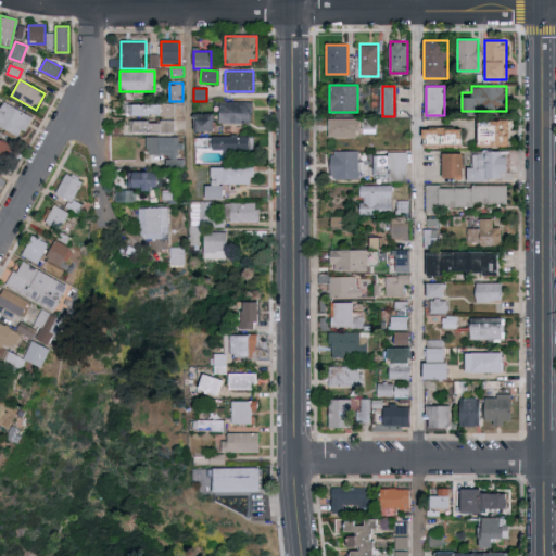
[(0,126),(0,104),(2,101),(33,117),(22,138),(0,126)]
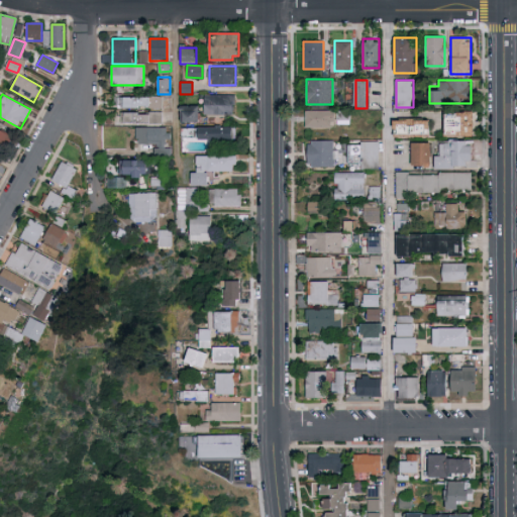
[(234,95),(234,114),(204,114),(204,95),(234,95)]
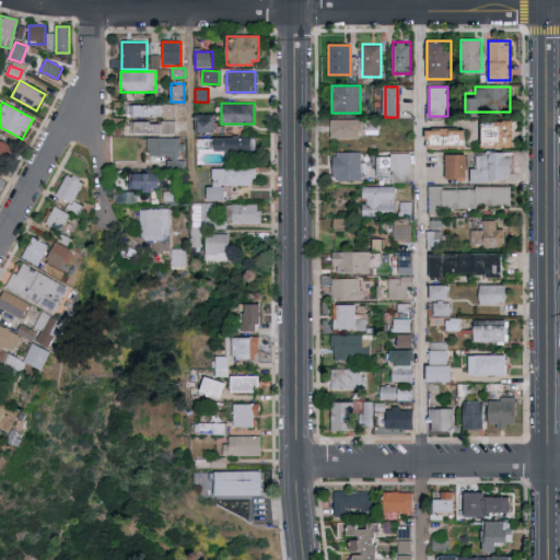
[(131,105),(175,105),(175,117),(131,117),(131,105)]
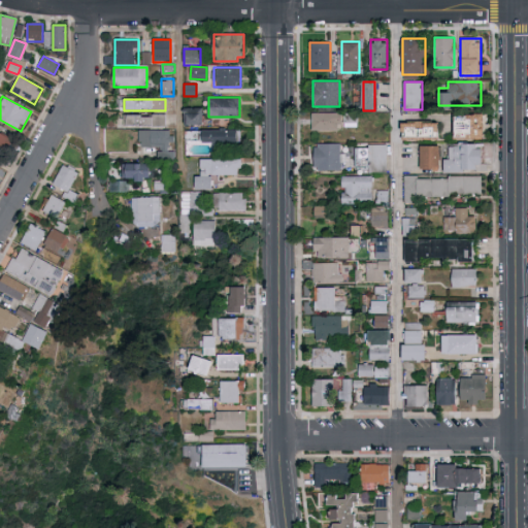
[(185,125),(185,107),(202,107),(202,125),(185,125)]
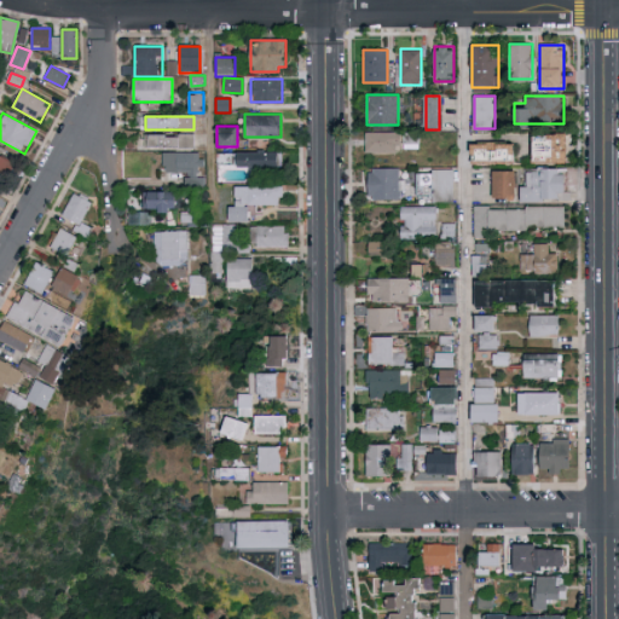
[(404,149),(421,148),(421,131),(403,132),(404,149)]
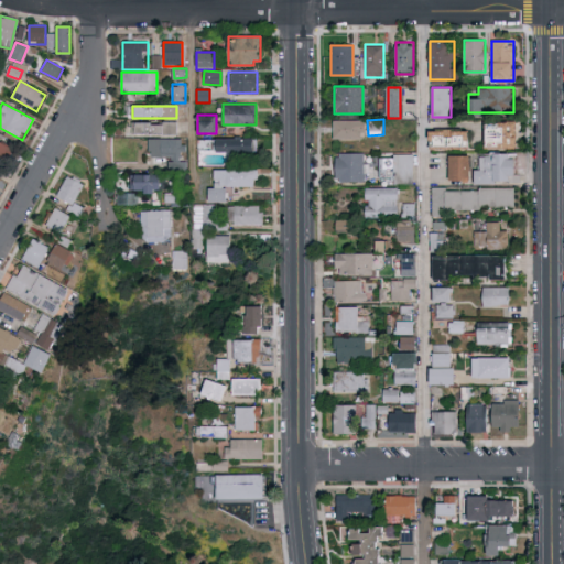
[(365,121),(365,139),(332,139),(333,120),(365,121)]
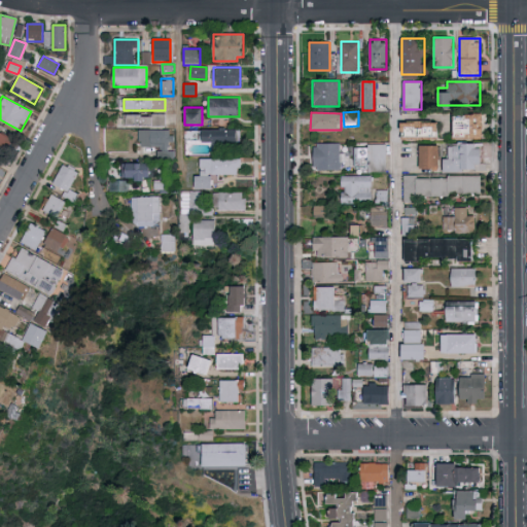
[(165,114),(165,126),(124,126),(124,114),(165,114)]
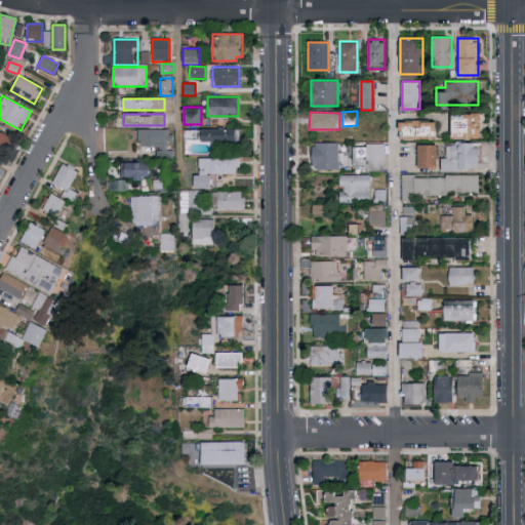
[(451,137),(451,114),(481,114),(481,137),(451,137)]
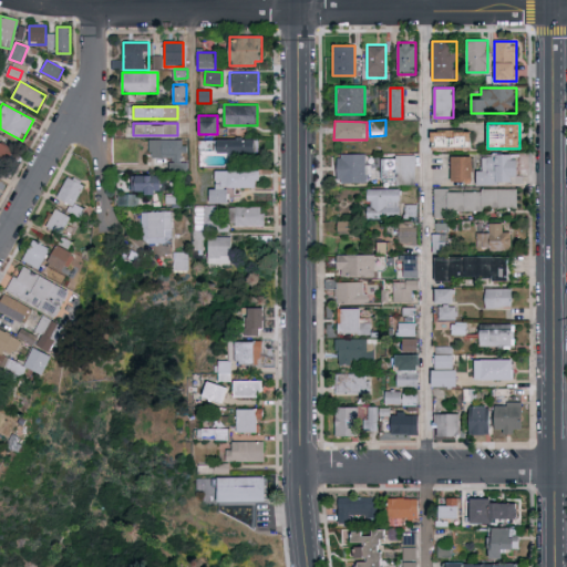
[(470,132),(470,150),(432,150),(432,132),(470,132)]
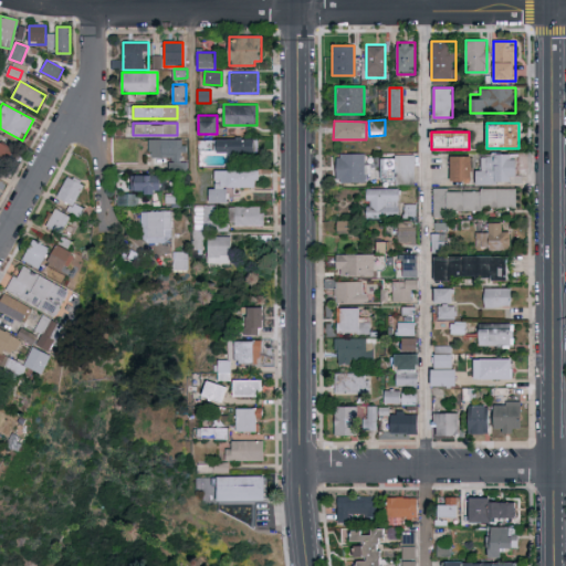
[(170,170),(170,158),(148,158),(148,139),(186,139),(186,170),(170,170)]
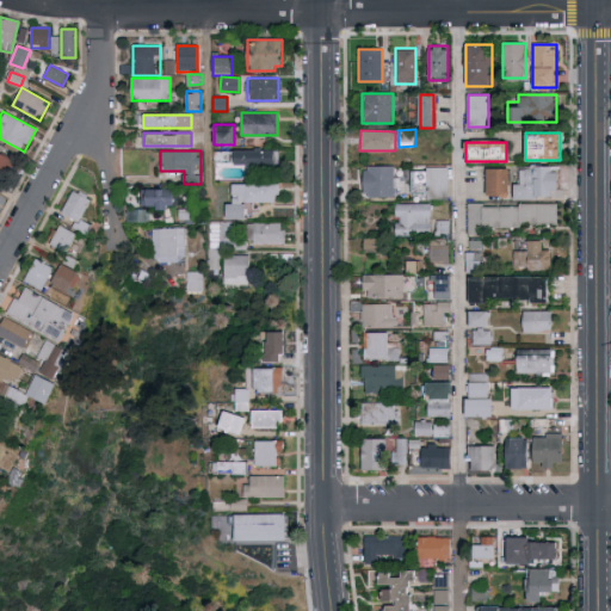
[(277,150),(277,165),(234,165),(234,150),(277,150)]
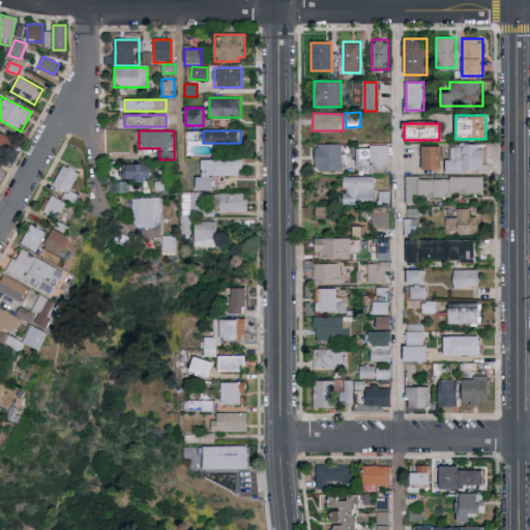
[(2,157),(0,156),(0,133),(11,139),(2,157)]
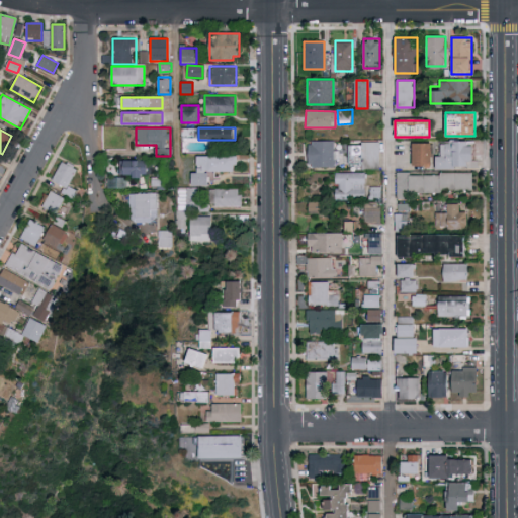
[(309,167),(309,141),(336,141),(336,167),(309,167)]
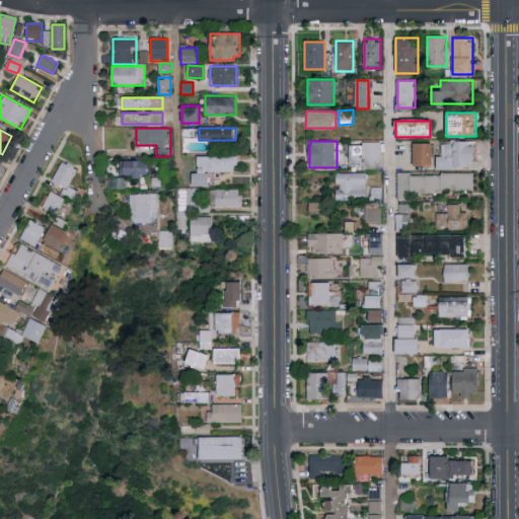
[(474,141),(474,168),(436,168),(436,152),(441,152),(441,141),(474,141)]
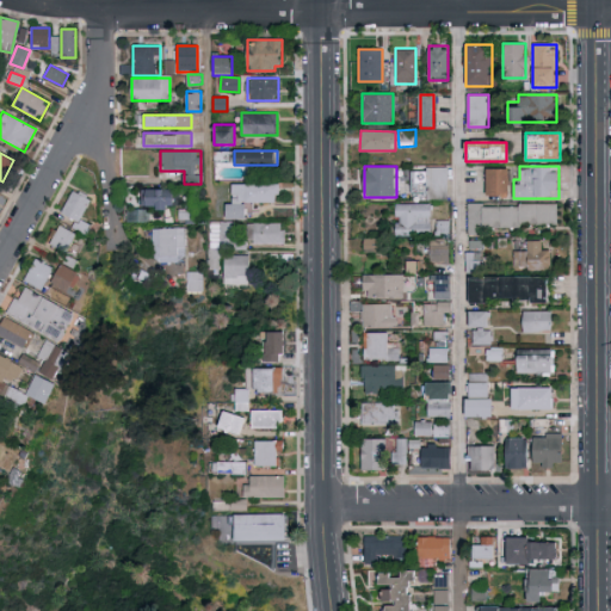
[(448,167),(448,198),(419,198),(419,167),(448,167)]
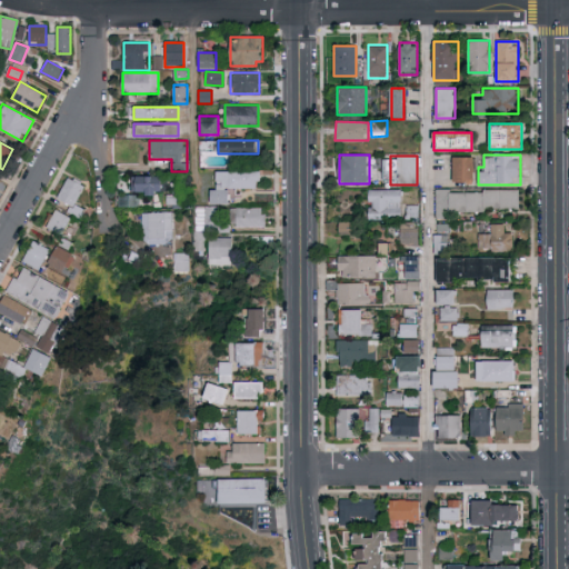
[(472,157),(472,182),(452,182),(452,157),(472,157)]
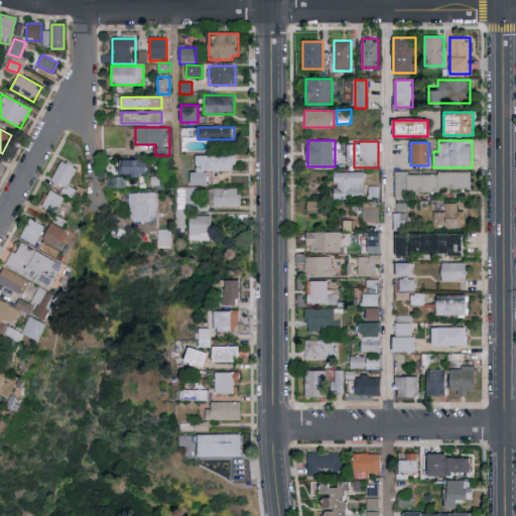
[(236,155),(236,171),(209,171),(209,184),(189,184),(189,172),(196,172),(196,155),(236,155)]
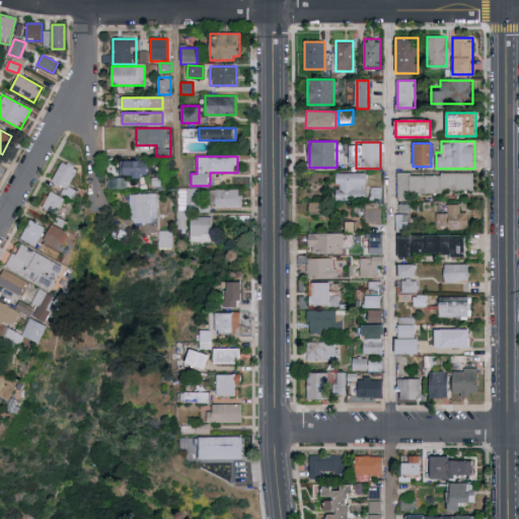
[(120,177),(120,160),(151,160),(151,177),(120,177)]
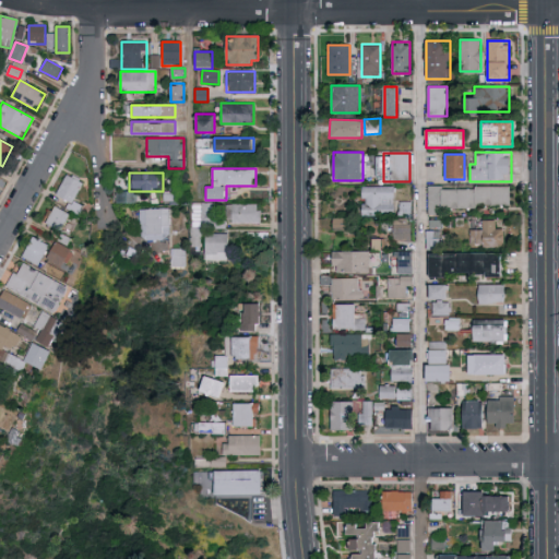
[(83,182),(73,204),(56,197),(66,175),(83,182)]
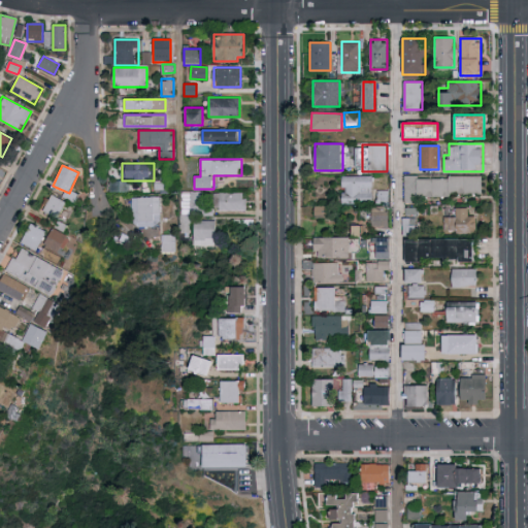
[(341,202),(341,176),(372,176),(372,202),(341,202)]
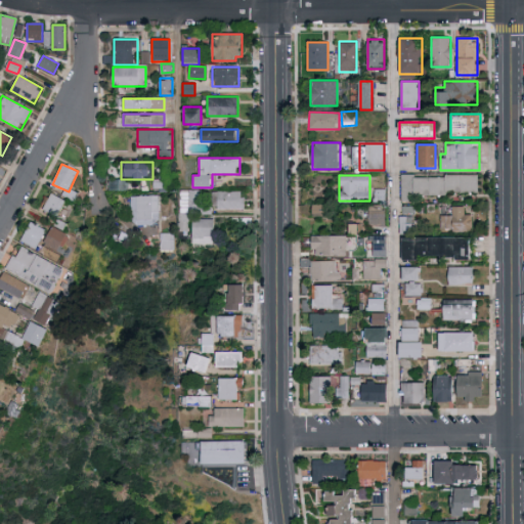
[(412,194),(412,202),(401,202),(401,175),(477,175),(478,194),(412,194)]
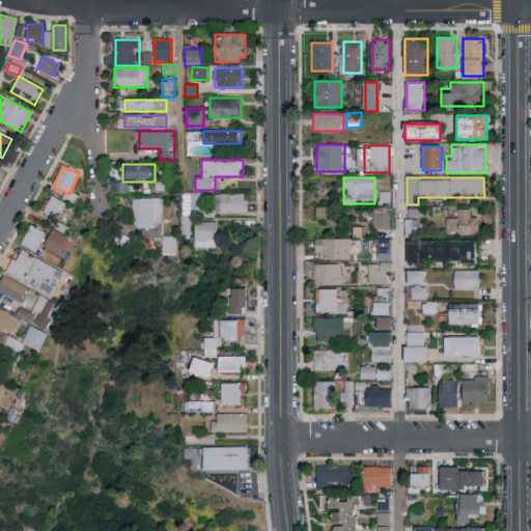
[(111,191),(132,192),(132,180),(112,179),(111,191)]
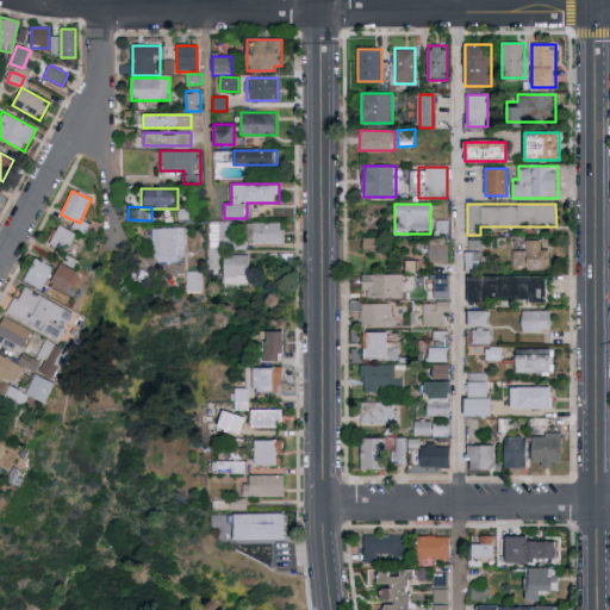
[(180,219),(180,209),(195,209),(195,219),(180,219)]
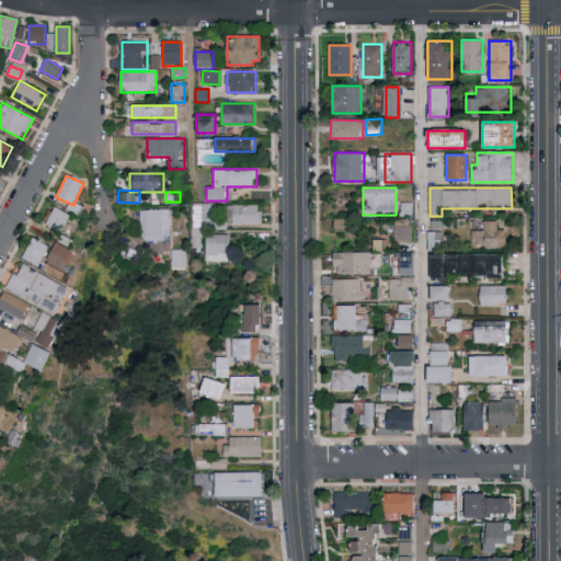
[(261,224),(227,224),(227,205),(261,205),(261,224)]
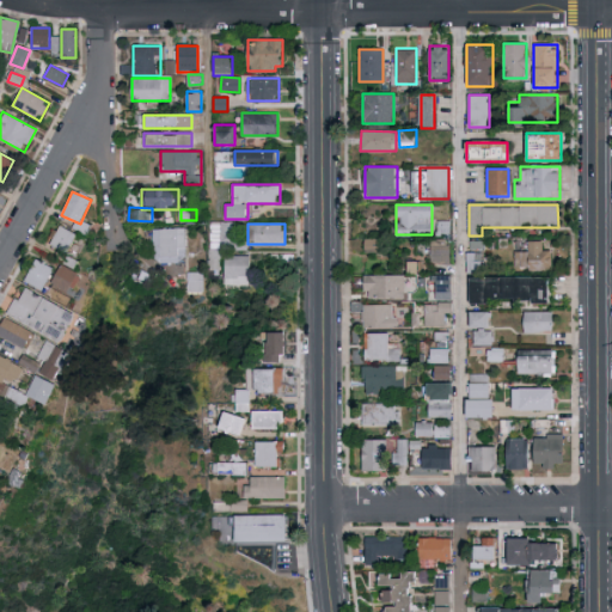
[(50,244),(60,225),(77,233),(67,252),(50,244)]
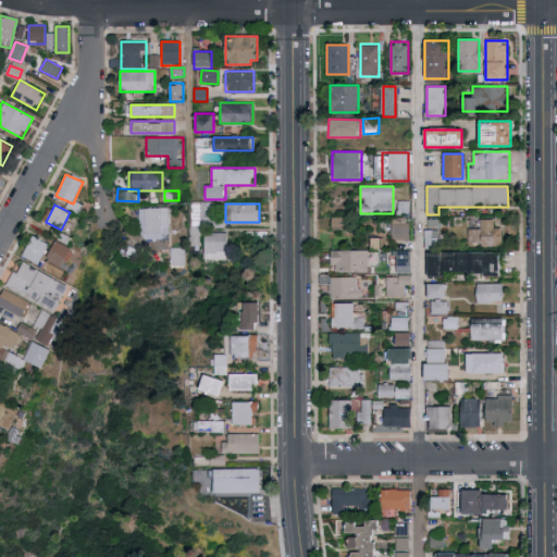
[(168,208),(168,238),(139,238),(139,208),(168,208)]
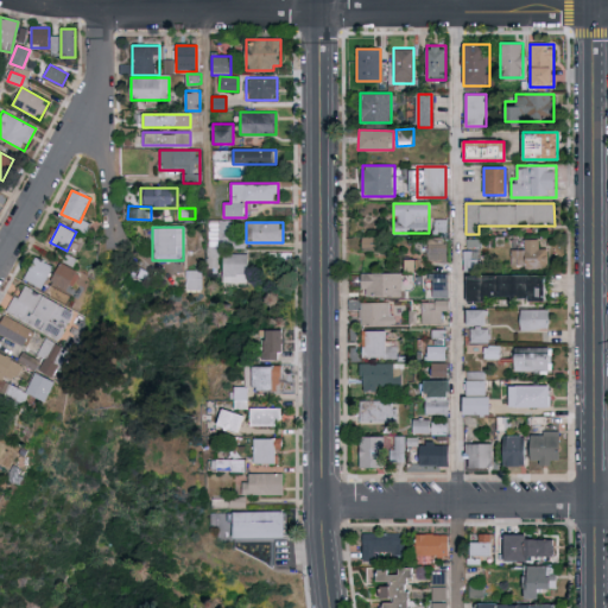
[(362,249),(362,238),(380,238),(380,249),(362,249)]
